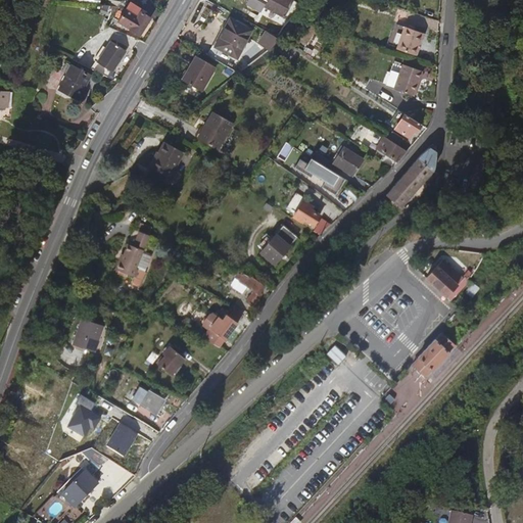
[(293,1),(291,0),(259,0),(258,4),(283,17),(293,1)]
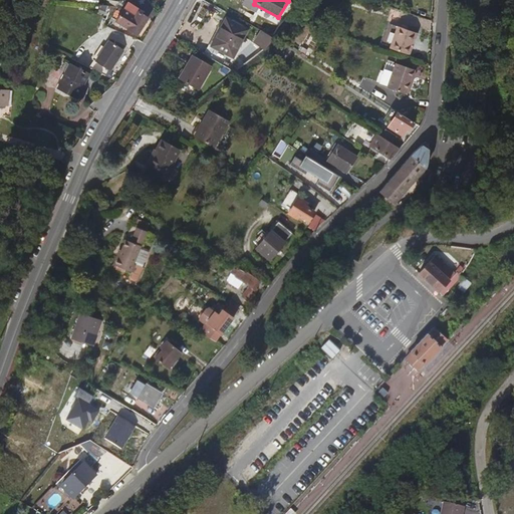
[(151,14),(142,8),(126,30),(137,36),(151,14)]
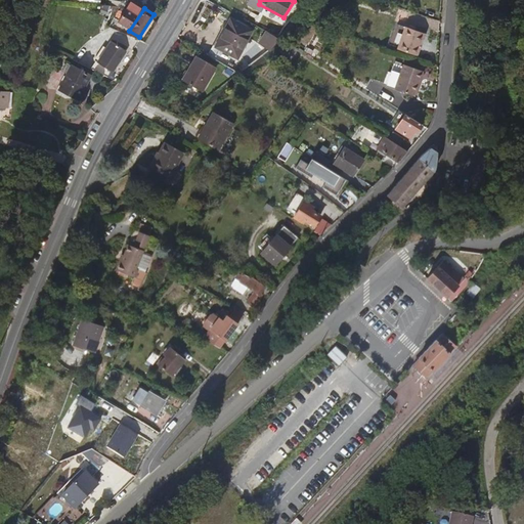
[(251,33),(229,20),(214,48),(235,59),(251,33)]
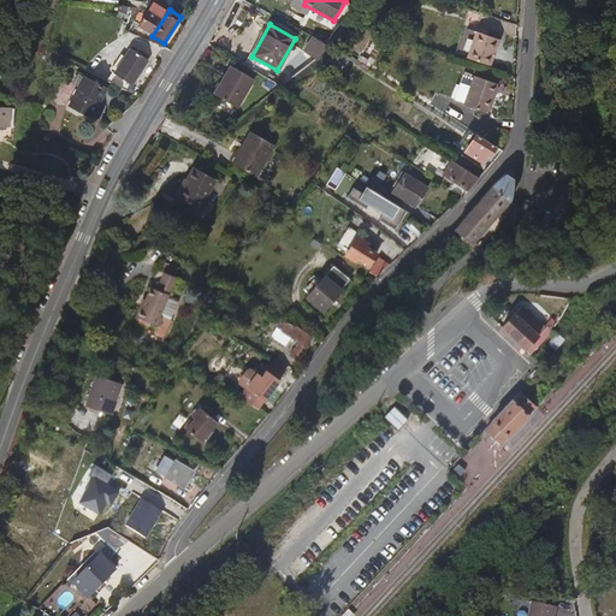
[(498,39),(474,30),(466,57),(490,65),(498,39)]
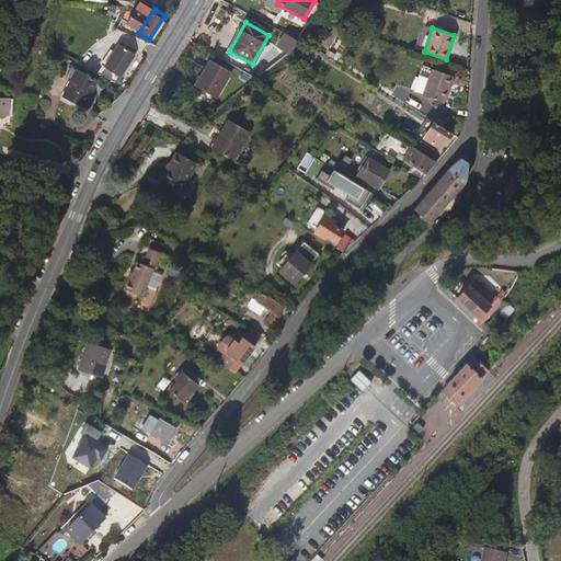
[(292,37),(286,35),(278,46),(288,52),(296,39),(295,38),(292,37)]
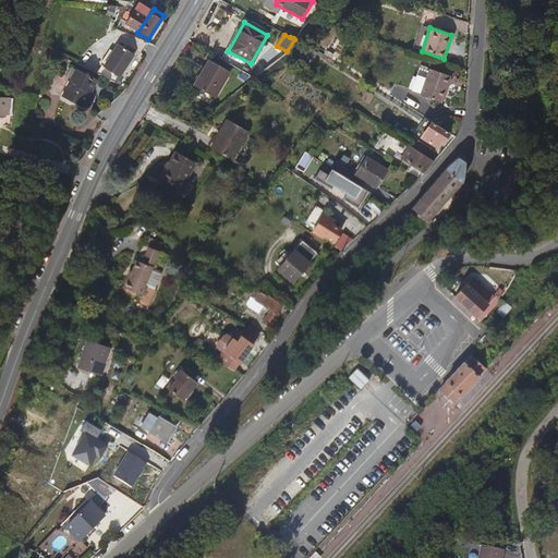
[(112,56),(104,68),(120,77),(133,56),(118,46),(112,56)]
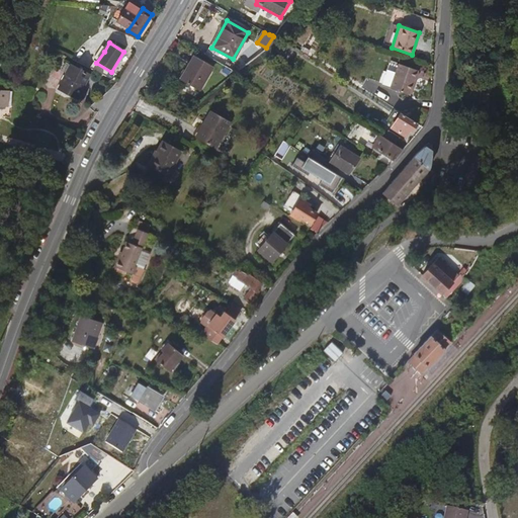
[(93,61),(96,63),(104,52),(100,49),(93,61)]
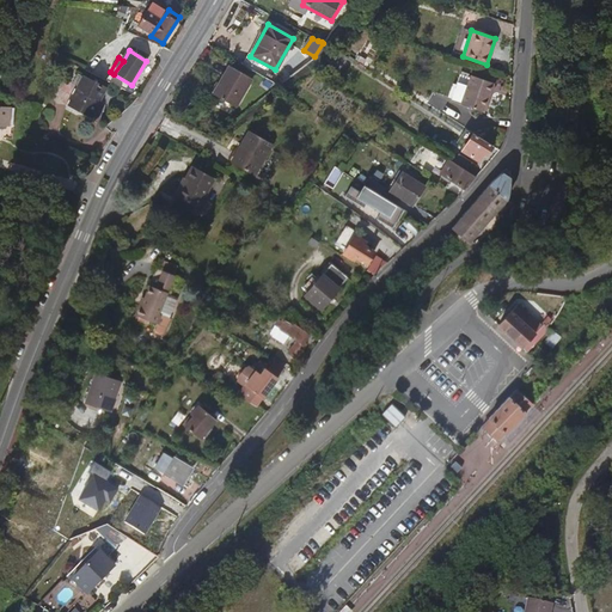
[(250,80),(227,66),(210,96),(234,109),(250,80)]
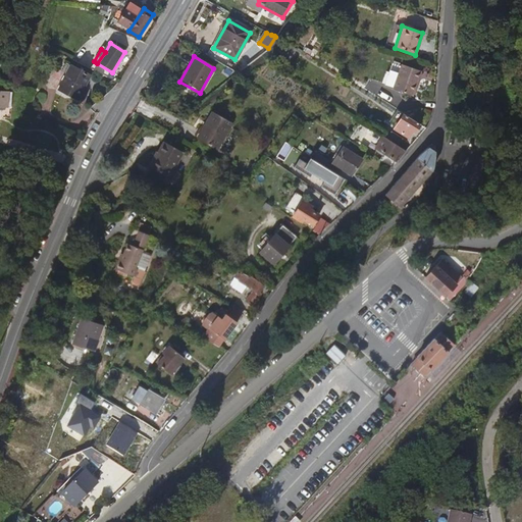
[(421,70),(401,63),(392,88),(412,95),(421,70)]
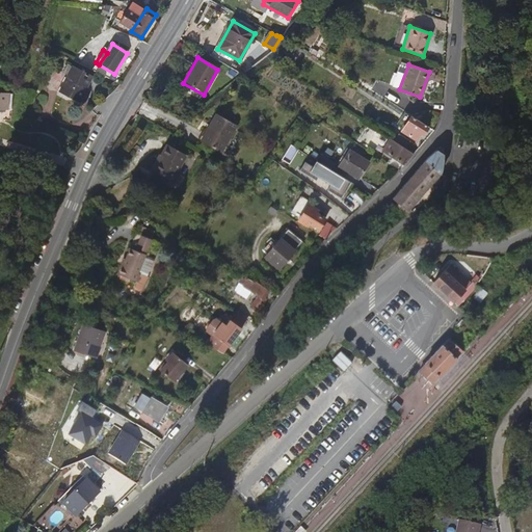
[(91,77),(73,67),(56,96),(75,106),(91,77)]
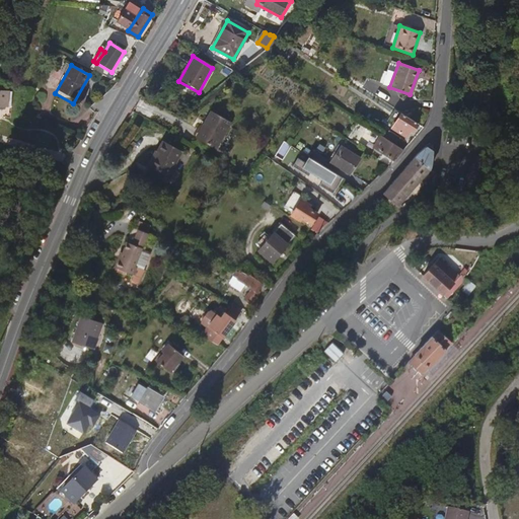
[(230,121),(210,109),(196,137),(216,147),(230,121)]
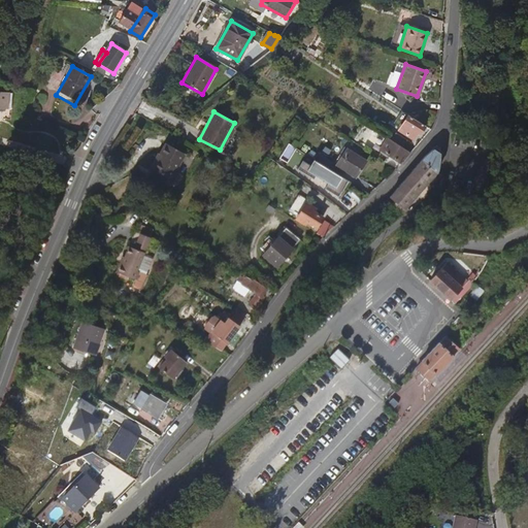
[(419,134),(425,125),(407,114),(398,130),(413,139),(418,133),(419,134)]
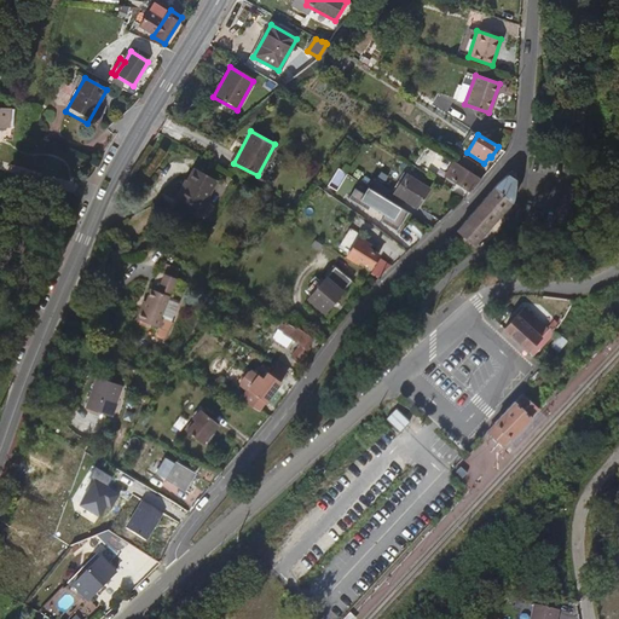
[(470,191),(481,178),(453,161),(445,174),(470,191)]
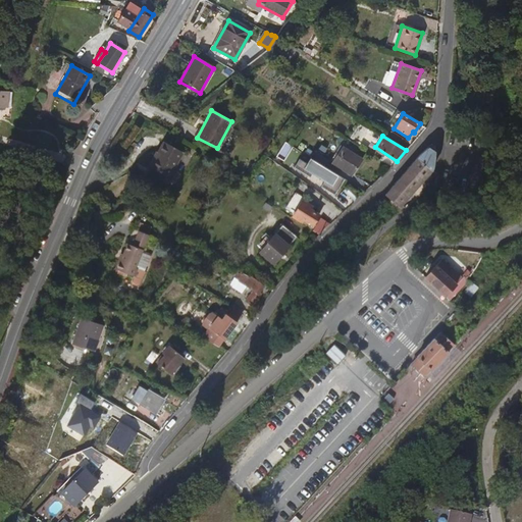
[(183,152),(162,141),(157,151),(154,150),(146,165),(169,177),(183,152)]
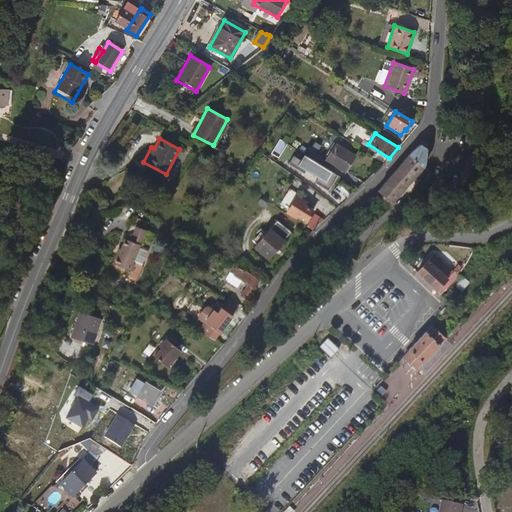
[(356,155),(337,144),(327,160),(347,171),(356,155)]
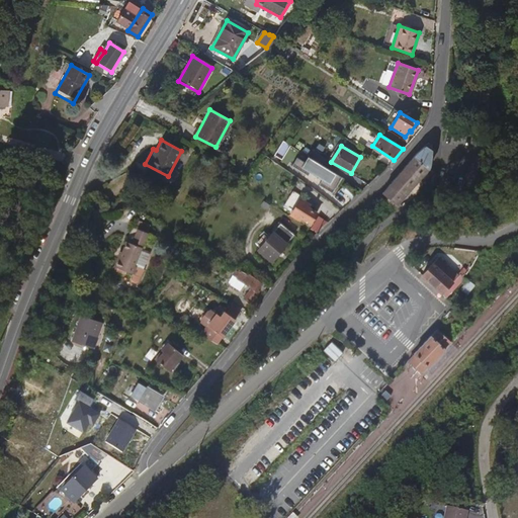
[(403,170),(382,194),(386,197),(384,200),(398,210),(401,207),(399,203),(427,170),(431,151),(425,146),(415,156),(403,170)]
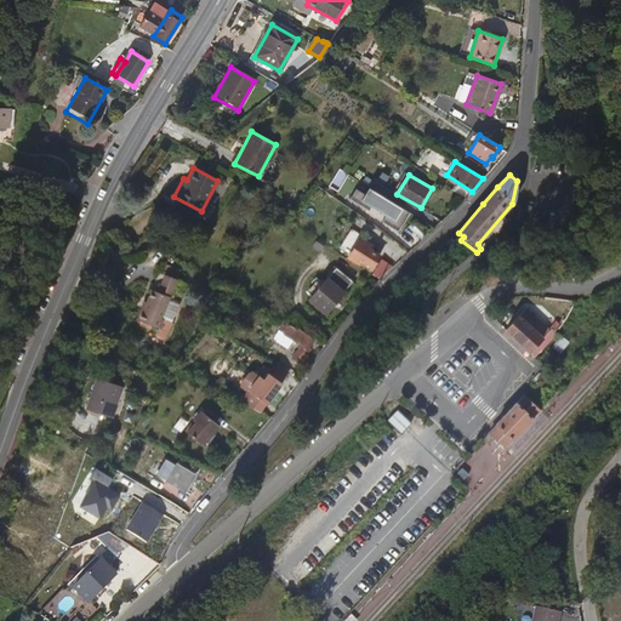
[(411,212),(370,188),(366,194),(357,189),(351,199),(370,211),(372,208),(387,216),(385,222),(400,232),(411,212)]
